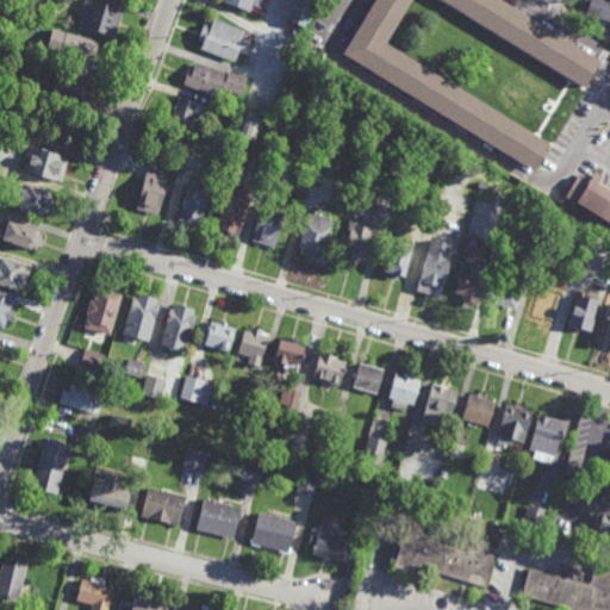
[(112,38),(75,27),(83,0),(120,11),(112,38)]
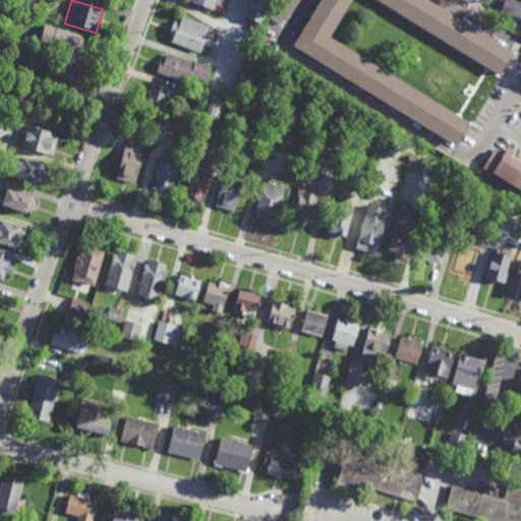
[(222,0),(220,8),(214,5),(212,10),(187,1),(187,0),(222,0)]
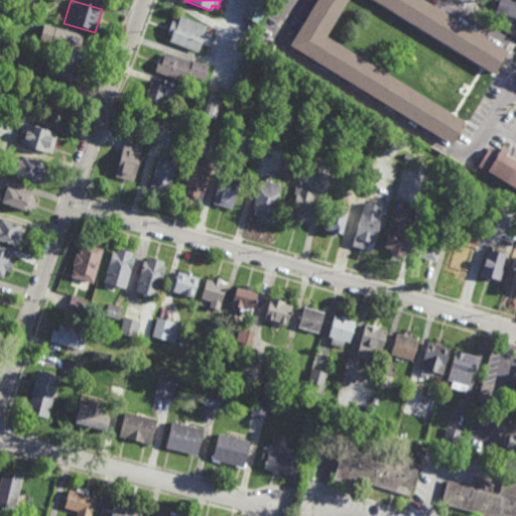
[(422,0),(509,53),(495,77),(371,0),(348,0),(326,38),(464,123),(450,146),(288,46),(316,0),(422,0)]
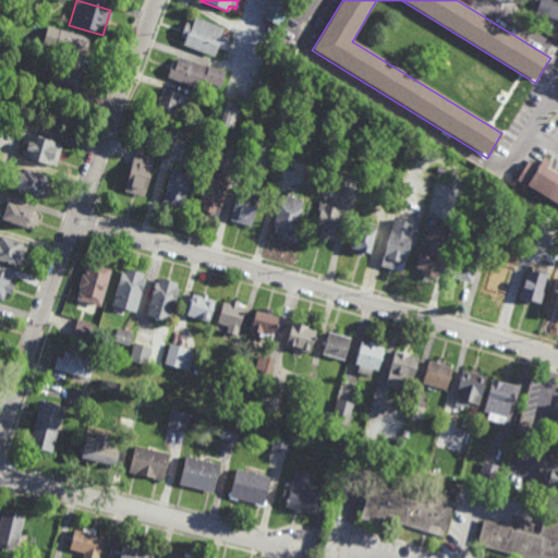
[(557,0),(557,20),(534,14),(536,5),(532,4),(532,0),(557,0)]
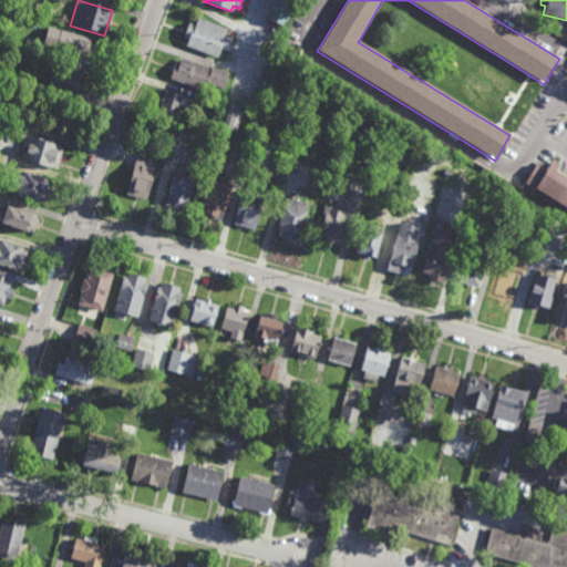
[(226,30),(224,37),(232,39),(227,52),(219,50),(216,59),(184,47),(186,40),(182,39),(187,23),(194,26),(196,19),(226,30)]
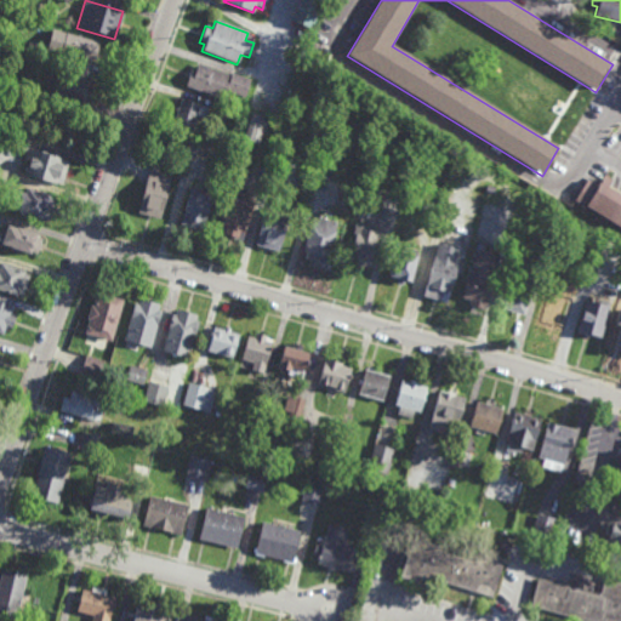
[(95,61),(60,51),(64,34),(100,44),(95,61)]
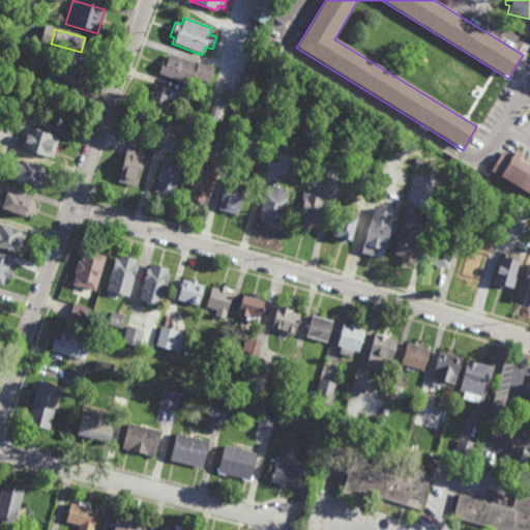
[(35,47),(23,43),(25,34),(37,37),(35,47)]
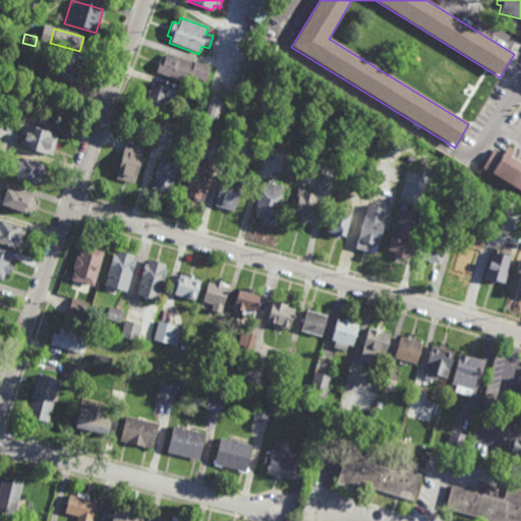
[(193,64),(193,61),(210,67),(206,79),(192,75),(191,78),(193,79),(192,82),(190,81),(190,82),(159,71),(166,54),(193,64)]
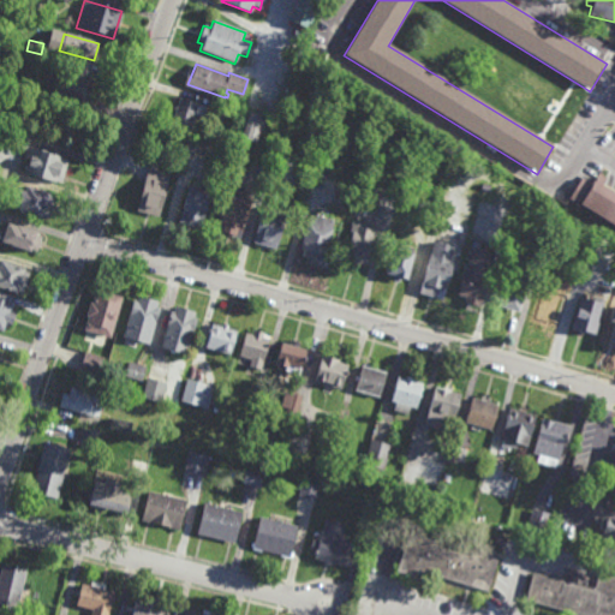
[(65,72),(65,70),(88,77),(87,83),(91,84),(88,99),(48,88),(51,79),(55,81),(59,70),(65,72)]
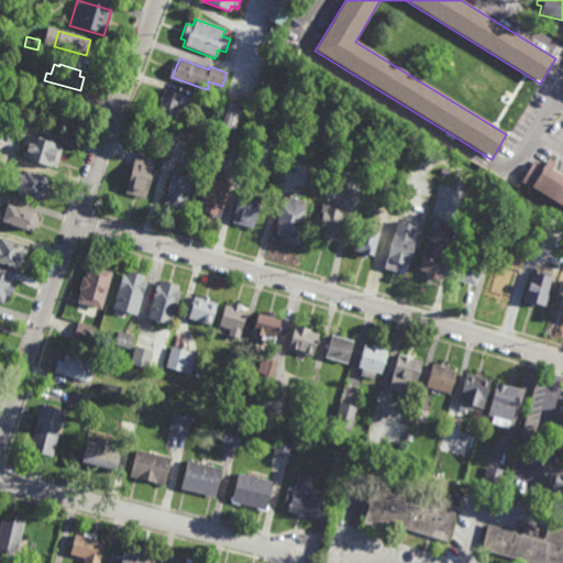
[(187,105),(180,102),(176,116),(158,110),(166,87),(184,92),(183,94),(190,96),(187,105)]
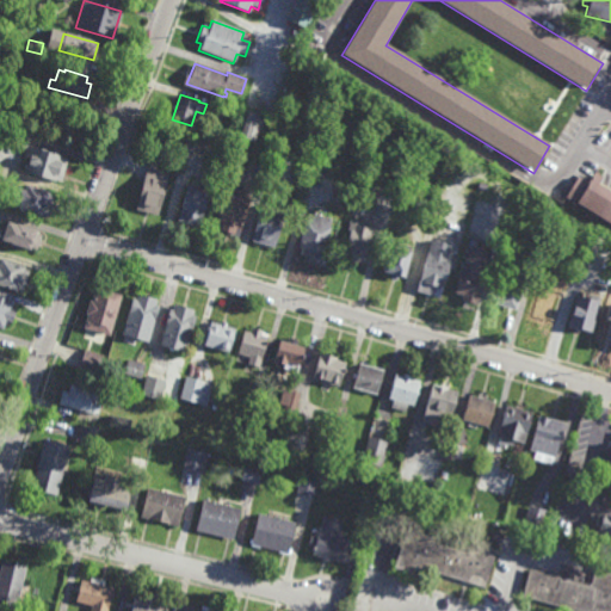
[(234,116),(218,111),(222,102),(236,106),(234,116)]
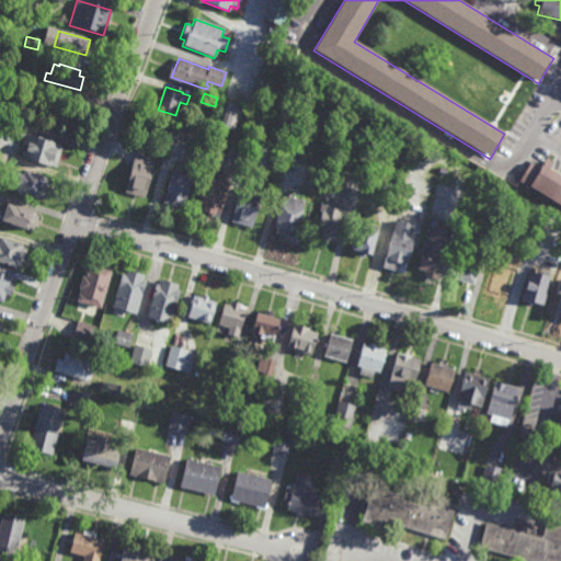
[(241,111),(240,111),(236,127),(217,122),(224,99),(243,104),(241,111)]
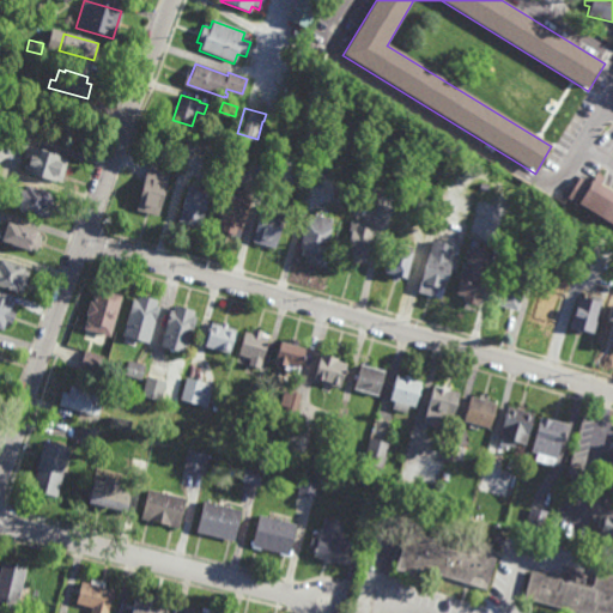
[(62,180),(56,177),(55,178),(25,170),(29,156),(25,155),(28,145),(64,155),(64,156),(68,158),(62,180)]
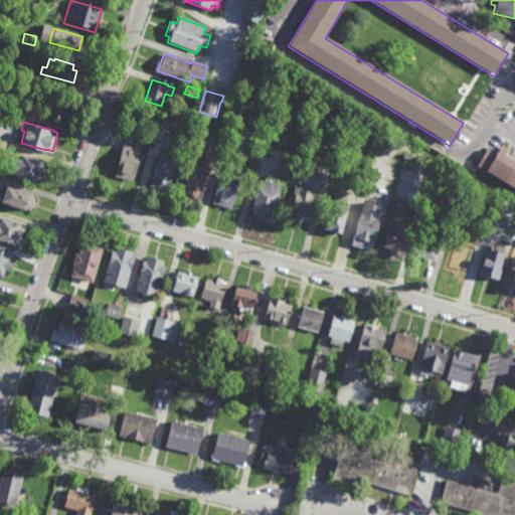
[(134,180),(115,175),(126,135),(145,140),(134,180)]
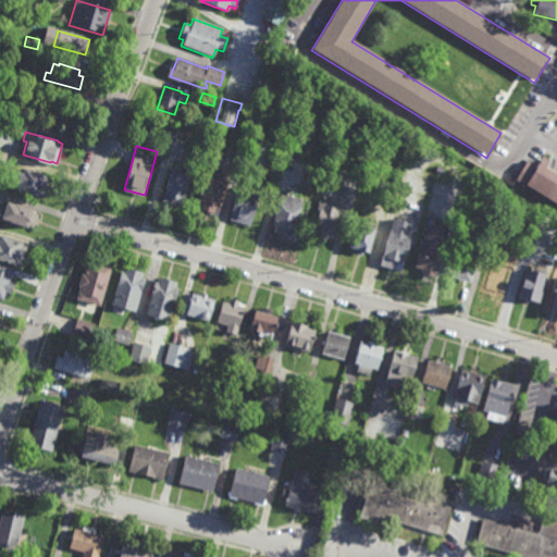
[(535,164),(528,160),(532,155),(539,159),(535,164)]
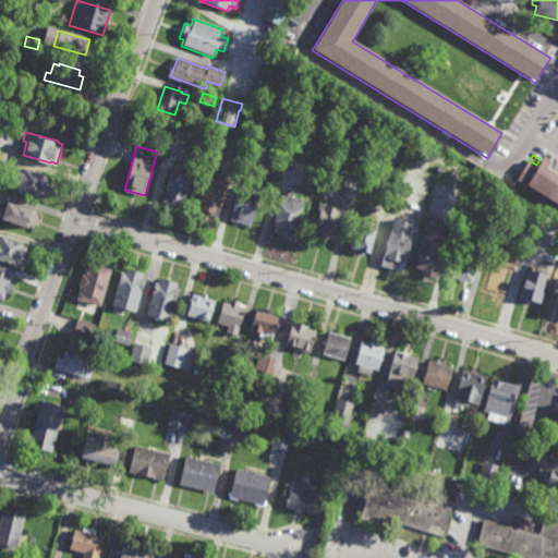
[(557,202),(528,184),(525,187),(516,181),(529,161),(536,167),(544,156),(549,159),(546,165),(557,171),(557,202)]
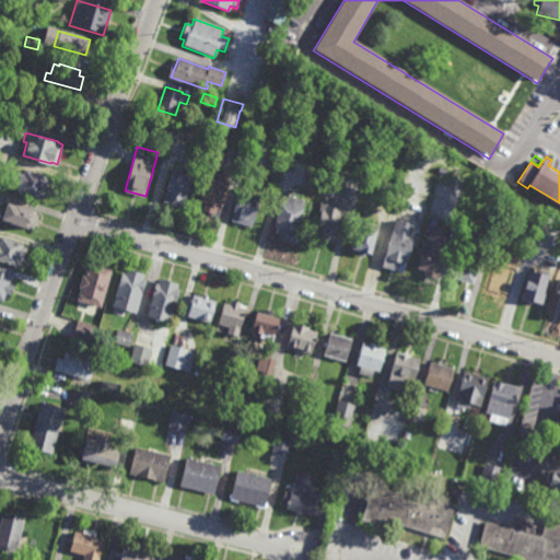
[(287,181),(275,177),(279,163),(290,165),(287,181)]
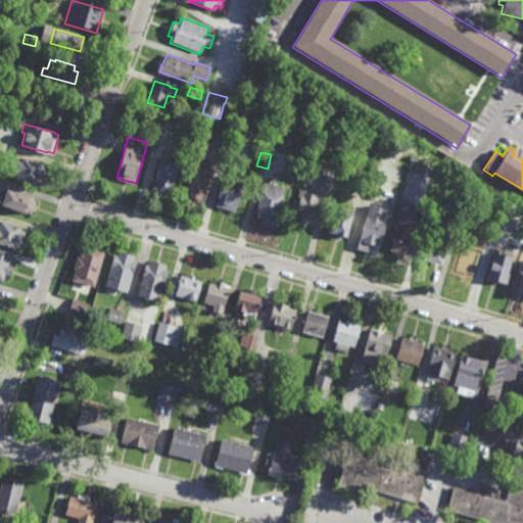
[(208,161),(206,161),(205,167),(215,169),(205,202),(183,196),(194,153),(207,157),(207,158),(209,158),(208,161)]
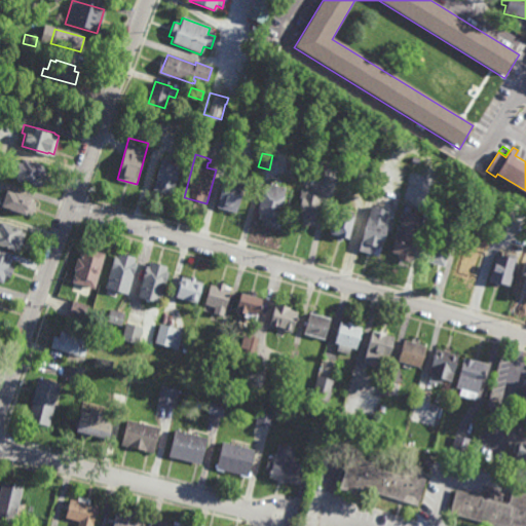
[(42,184),(37,182),(36,184),(27,181),(24,181),(20,180),(17,178),(9,175),(15,158),(23,160),(24,156),(44,163),(43,165),(47,167),(42,184)]
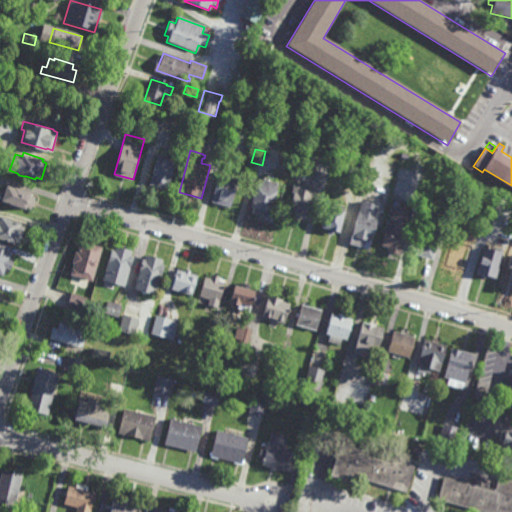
[(175,155),(175,157),(176,157),(168,188),(150,183),(158,152),(162,154),(163,152),(175,155)]
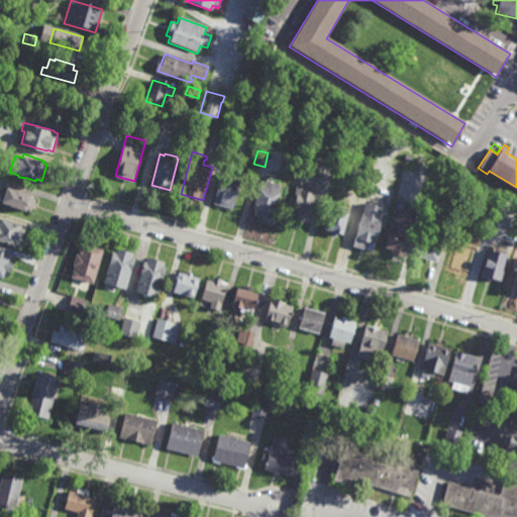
[(411,162),(404,160),(406,153),(413,157),(411,162)]
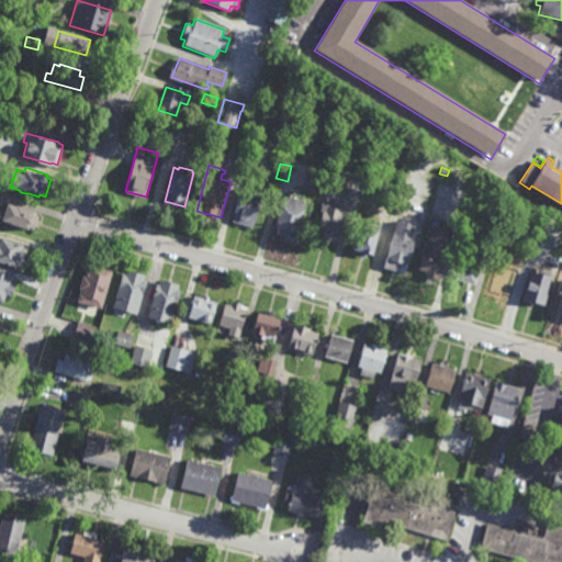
[(253,226),(233,221),(242,188),(261,193),(253,226)]
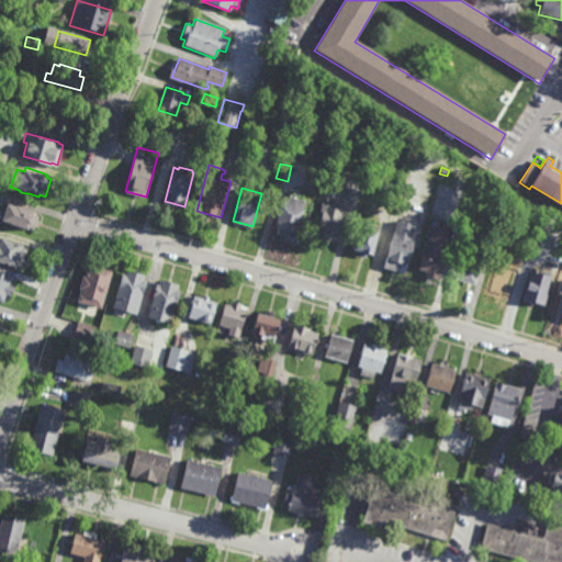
[(306,200),(304,208),(305,209),(299,234),(298,234),(296,239),(276,233),(277,227),(276,227),(282,201),(284,202),(285,198),(289,199),(290,195),(306,200)]
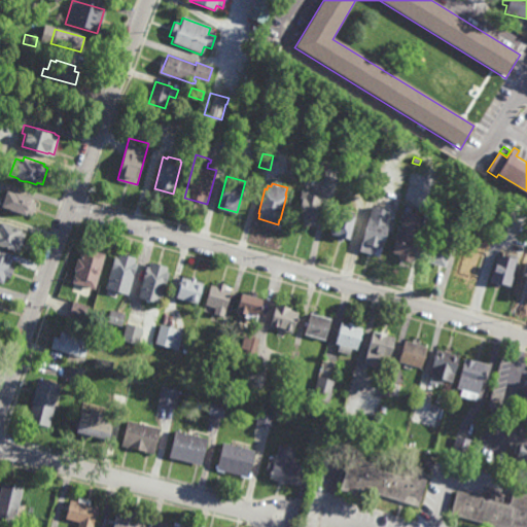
[(14,191),(15,190),(33,196),(32,200),(36,201),(32,214),(27,212),(26,214),(9,208),(9,207),(2,204),(7,188),(14,191)]
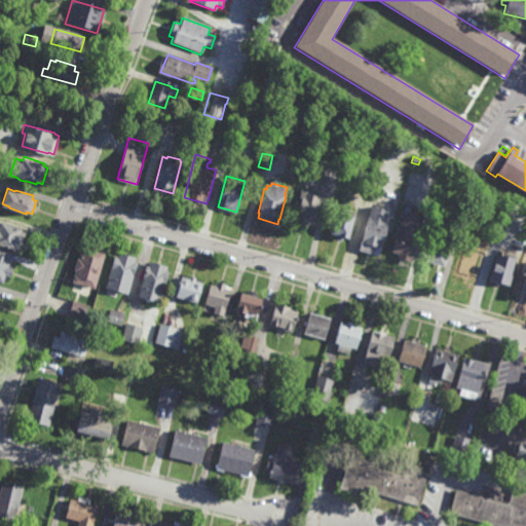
[(315,223),(308,221),(307,225),(296,222),(302,198),(300,197),(302,189),(308,191),(308,192),(321,195),(320,200),(321,200),(315,223)]
